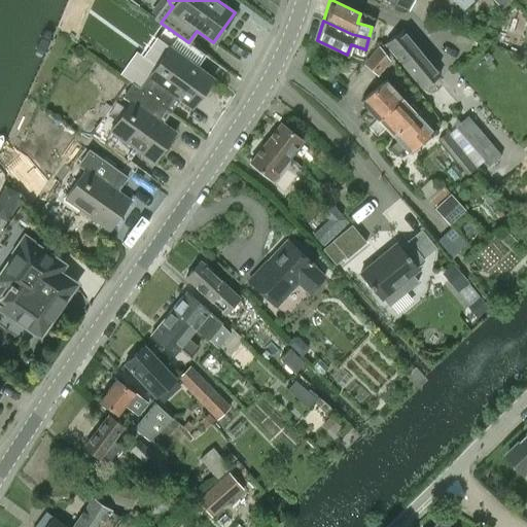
[(423,89),(440,74),(400,30),(384,43),(423,89)]
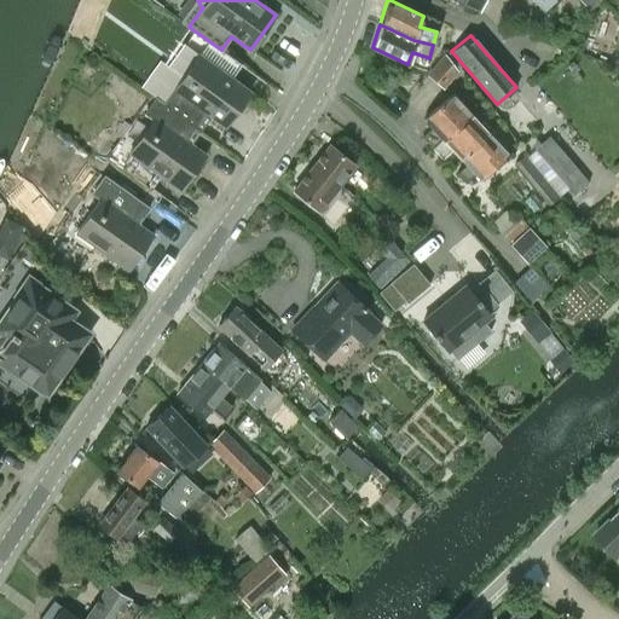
[(242,65),(208,42),(165,103),(196,125),(206,111),(225,127),(250,91),(232,79),(242,65)]
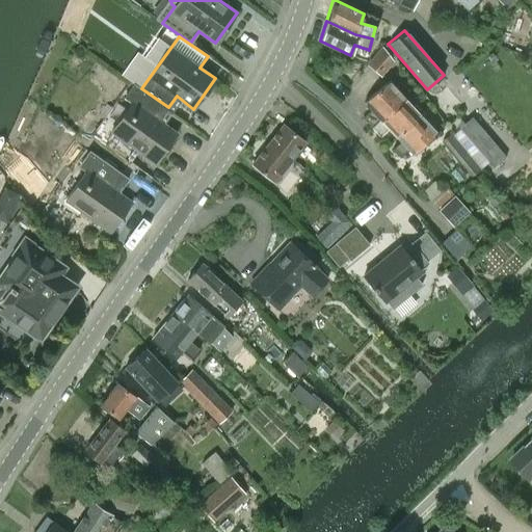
[(379,75),(391,61),(381,47),(367,64),(379,75)]
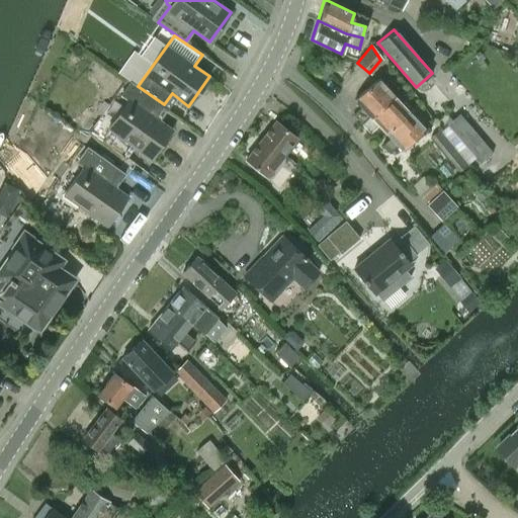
[(361,123),(393,95),(377,78),(354,100),(361,107),(353,114),(361,123)]
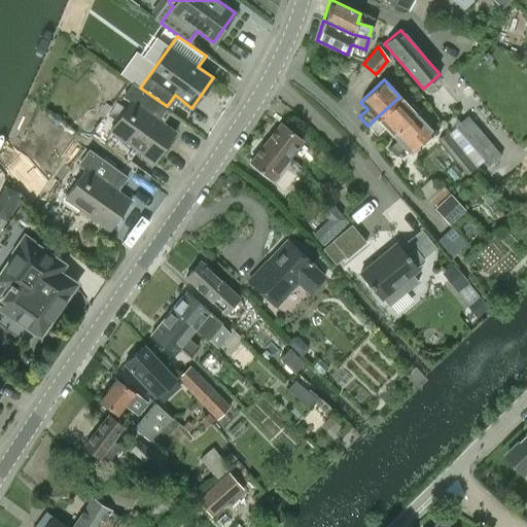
[(167,107),(140,89),(133,83),(124,97),(131,102),(110,131),(153,162),(175,132),(159,119),(167,107)]
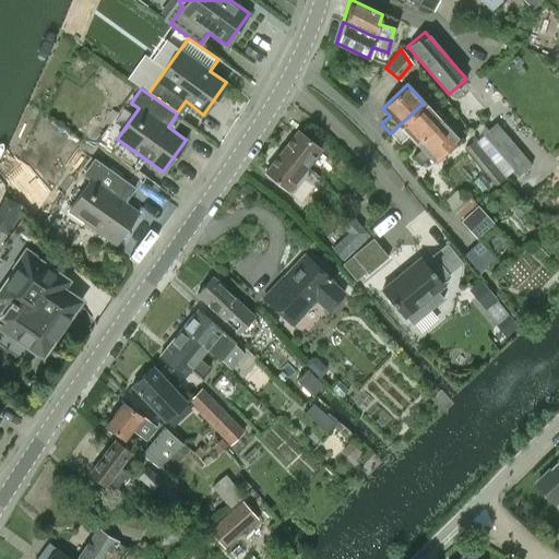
[(416,144),(441,121),(424,103),(390,133),(399,143),(407,135),(416,144)]
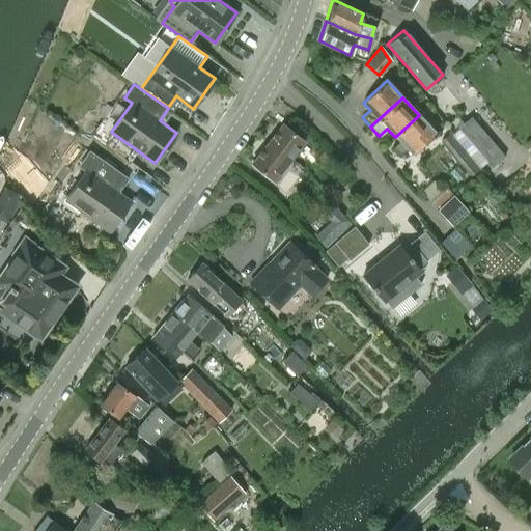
[(411,154),(435,132),(419,115),(395,137),(399,141),(391,148),(398,157),(407,148),(411,154)]
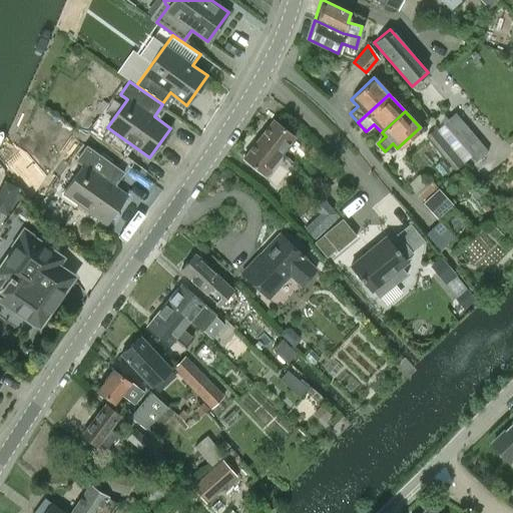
[(475,161),(487,150),(455,112),(442,123),(475,161)]
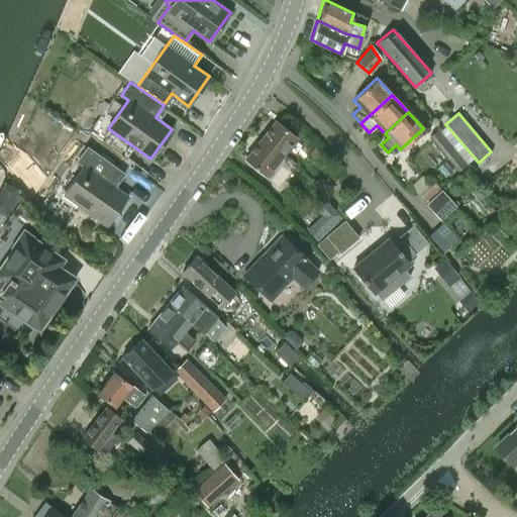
[(282,156),(296,137),(275,121),(262,137),(282,156)]
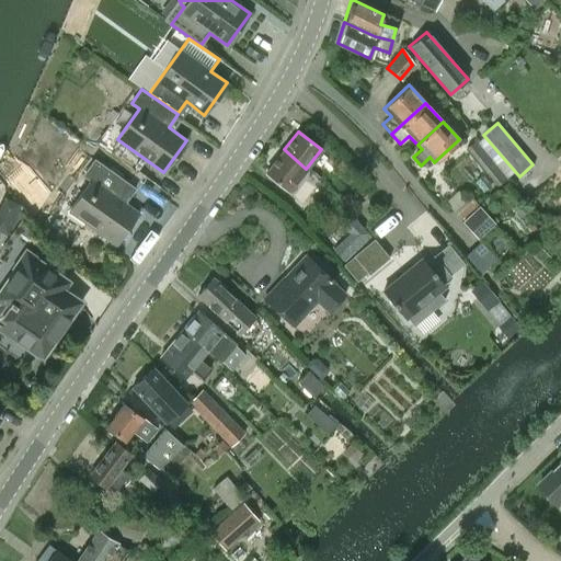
[(496,185),(506,178),(474,139),(465,148),(496,185)]
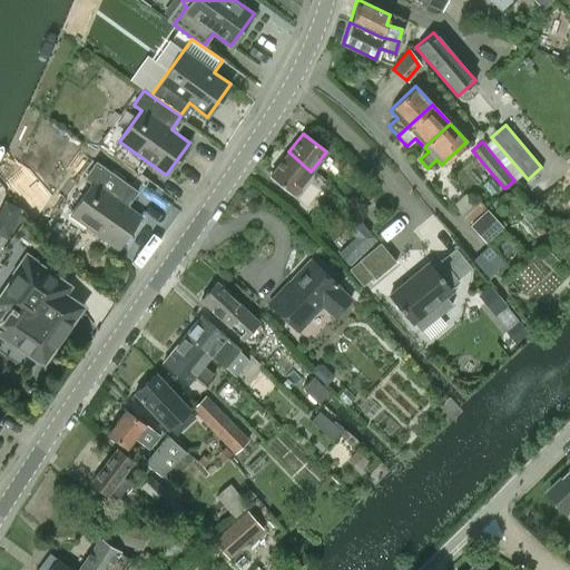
[(293,194),(311,172),(288,151),(269,176),(293,194)]
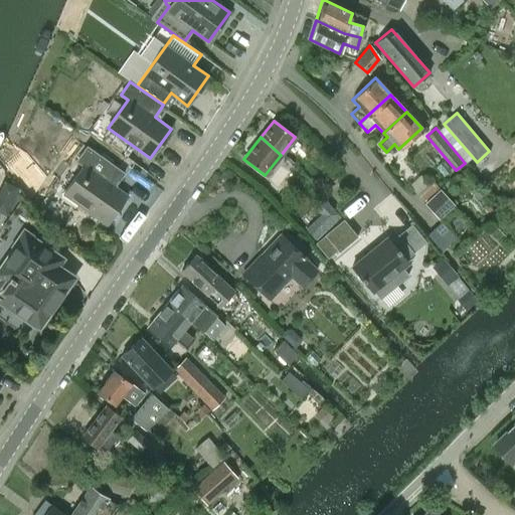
[(325,151),(316,144),(308,152),(318,160),(325,151)]
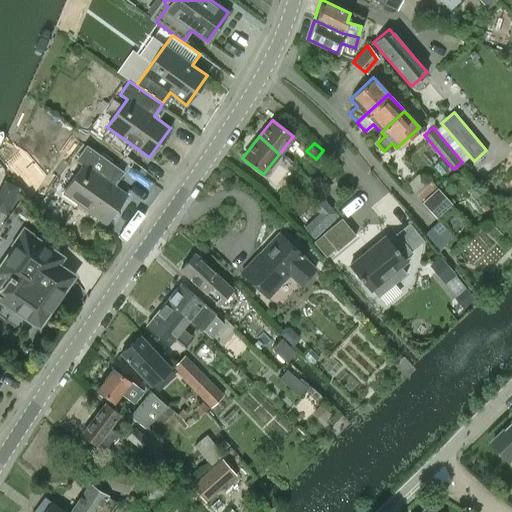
[(83,165),(63,193),(106,224),(127,194),(110,183),(119,170),(111,164),(85,146),(83,149),(84,149),(76,160),(83,165)]
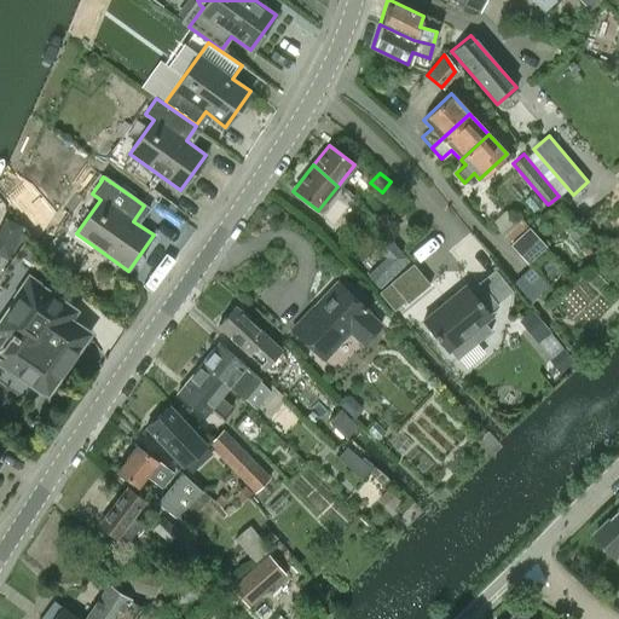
[(4,215),(0,224),(0,256),(5,259),(22,224),(4,215)]
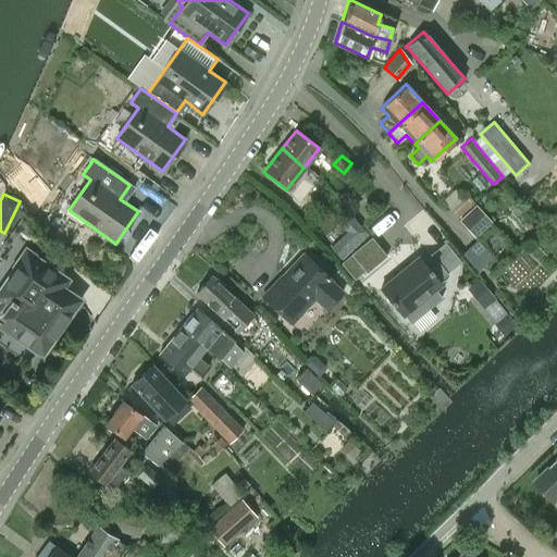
[(457,218),(474,202),(467,194),(459,200),(456,196),(446,205),(449,209),(457,218)]
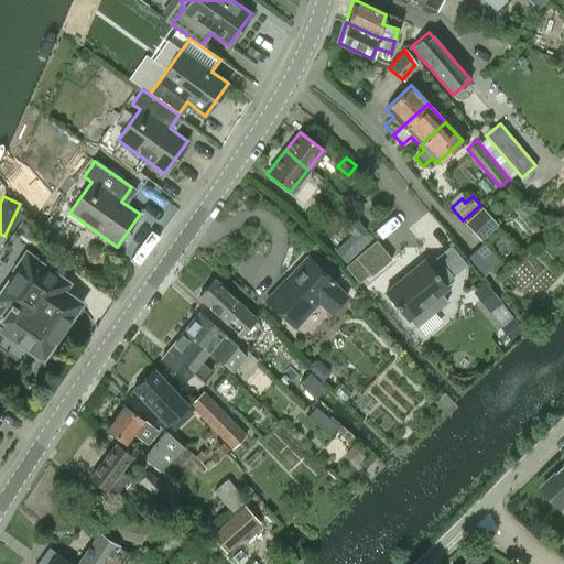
[(481,239),(497,225),(481,209),(466,224),(481,239)]
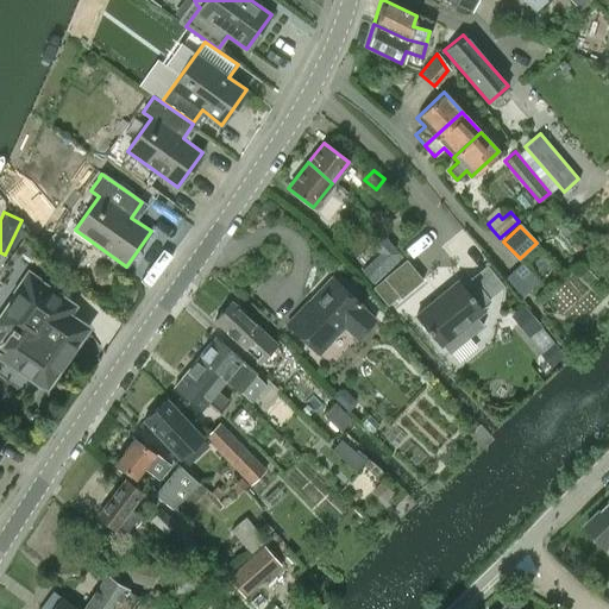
[(391,265),(375,248),(372,244),(352,262),(371,283),(372,283),(383,274),(391,265)]
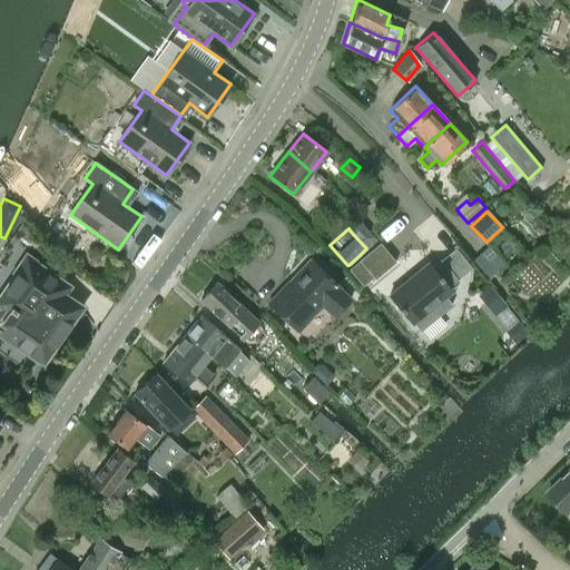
[(395,262),(381,244),(380,243),(347,269),(362,286),(372,278),(374,279),(395,262)]
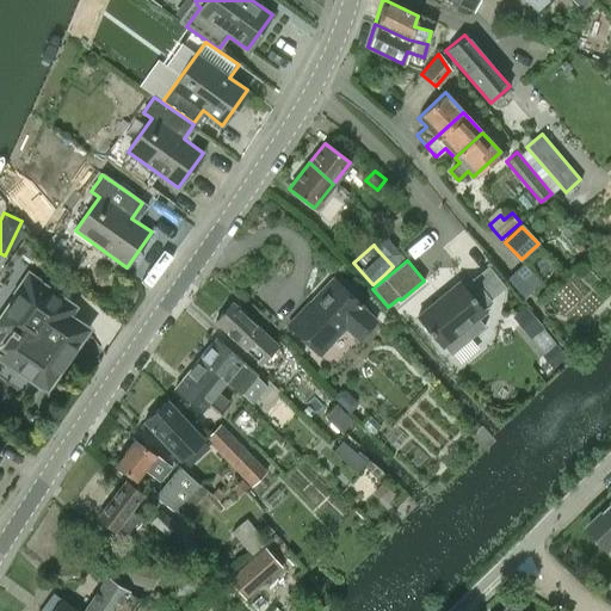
[(41,281),(28,271),(13,292),(19,296),(0,322),(0,352),(26,371),(24,375),(41,387),(43,383),(45,384),(71,347),(63,343),(76,325),(62,315),(68,308),(37,287),(41,281)]
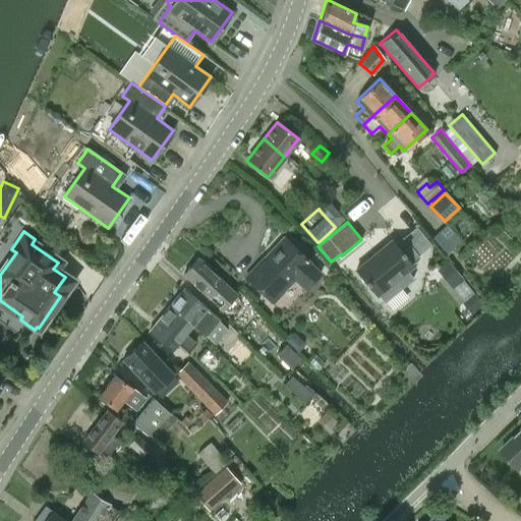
[(412,279),(405,271),(412,265),(410,263),(418,255),(402,236),(394,243),(392,240),(355,272),(377,296),(378,295),(384,302),(412,279)]
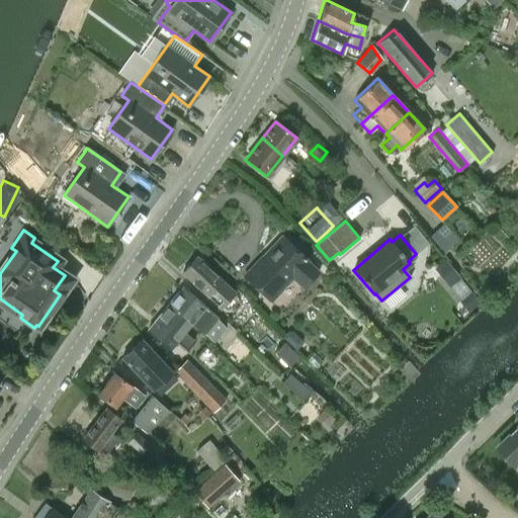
[(307,262),(308,261),(282,237),(262,258),(261,257),(243,277),(269,301),(291,278),(303,288),(318,273),(307,262)]
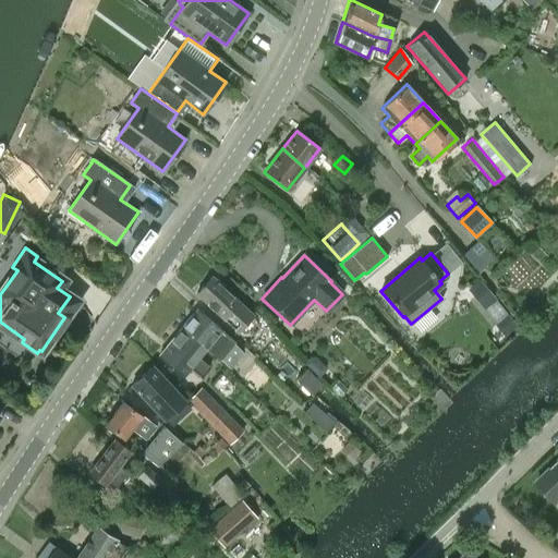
[(235,330),(251,315),(211,277),(196,292),(235,330)]
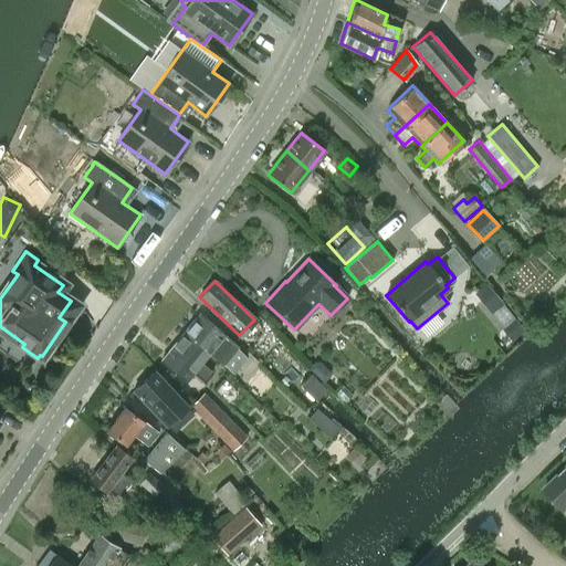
[(503,305),(486,284),(477,293),(493,313),(503,305)]
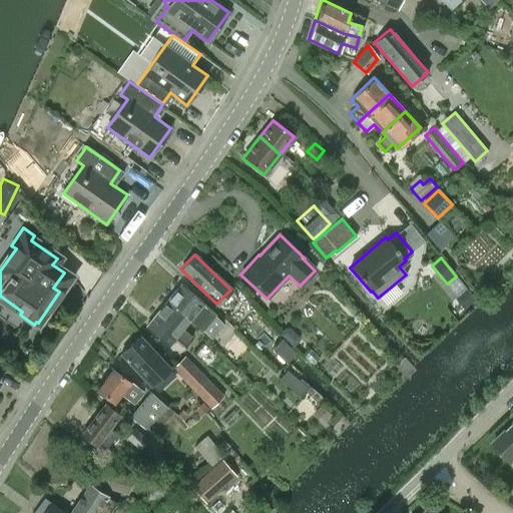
[(203,303),(203,304),(180,285),(166,302),(188,320),(201,331),(216,314),(203,303)]
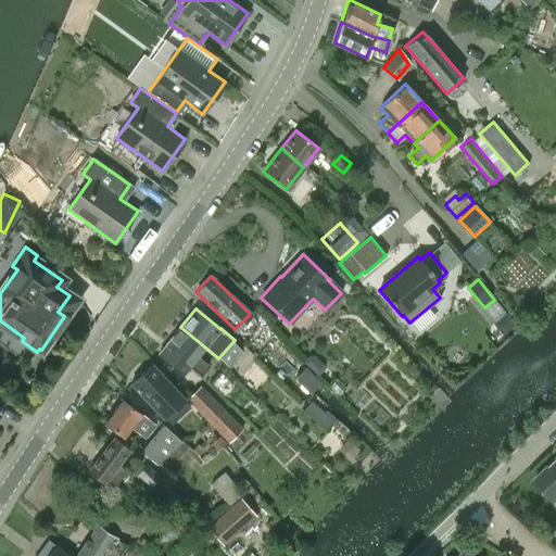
[(505,313),(495,321),(505,333),(515,325),(505,313)]
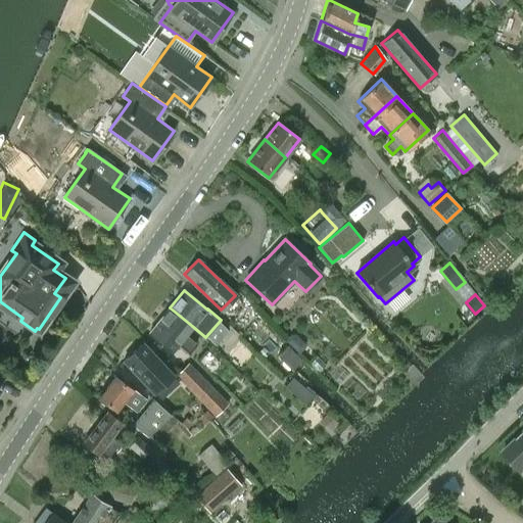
[(185,335),(192,326),(170,307),(149,332),(171,351),(178,343),(187,350),(194,342),(185,335)]
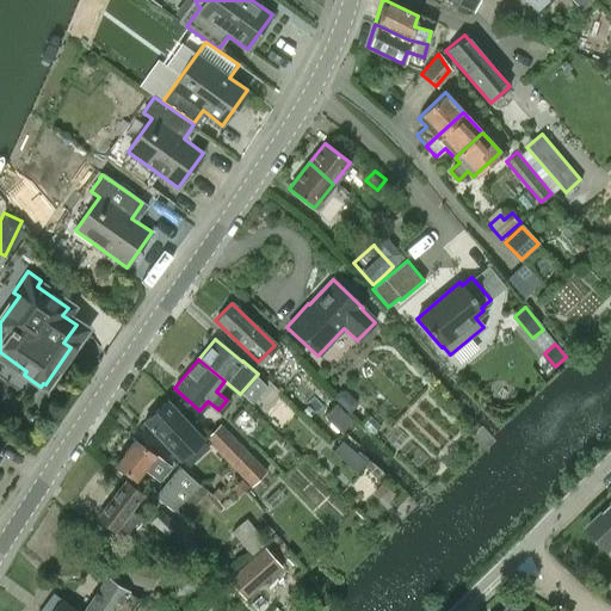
[(339,389),(333,396),(347,411),(355,405),(355,399),(345,389),(339,389)]
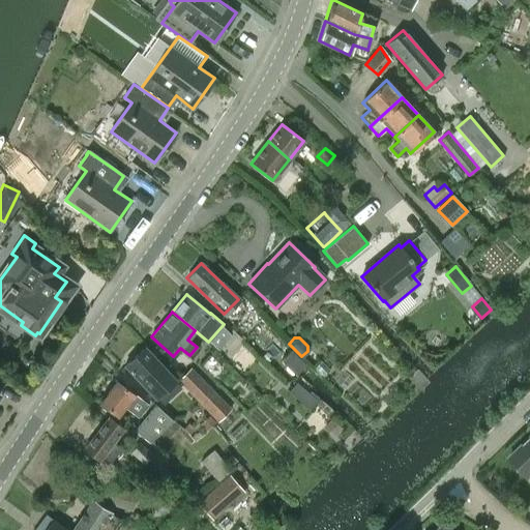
[(181,387),(174,380),(143,347),(123,365),(154,399),(156,396),(163,404),(181,387)]
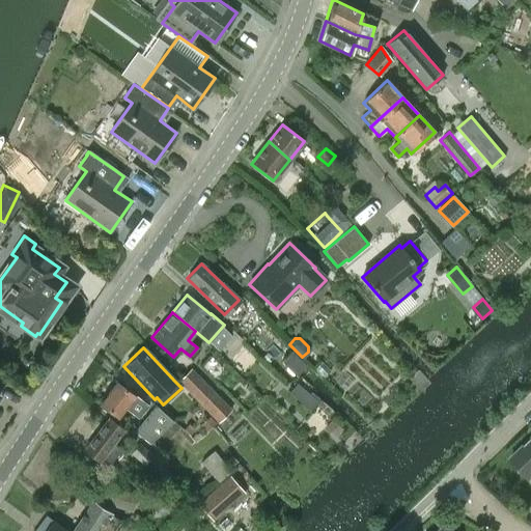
[(296,374),(304,365),(289,352),(281,361),(296,374)]
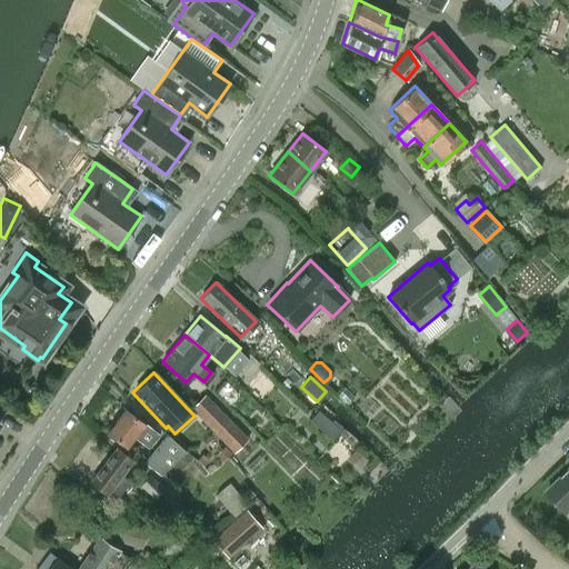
[(248,439),(208,398),(205,395),(189,409),(233,453),(248,439)]
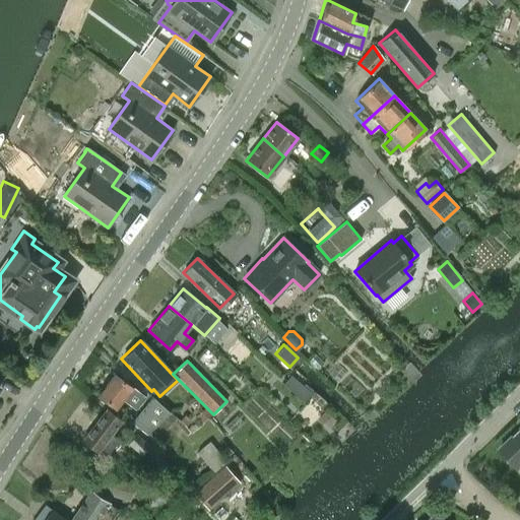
[(134,407),(142,396),(114,375),(98,395),(115,408),(123,398),(134,407)]
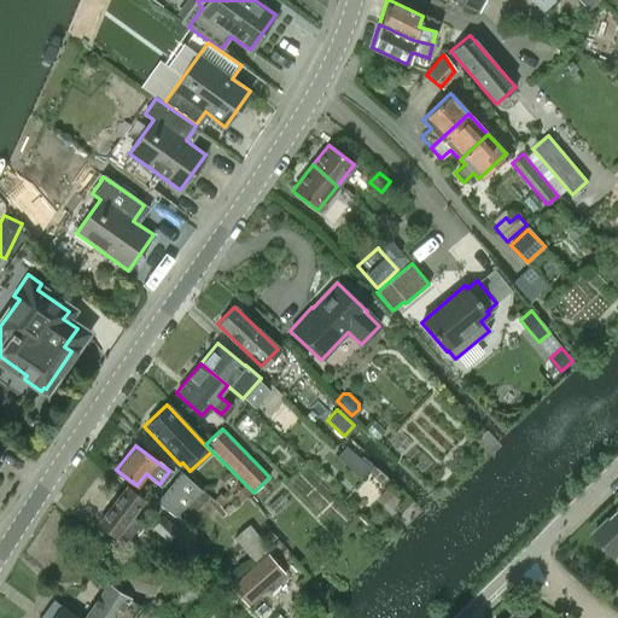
[(360,477),(371,466),(345,445),(336,456),(360,477)]
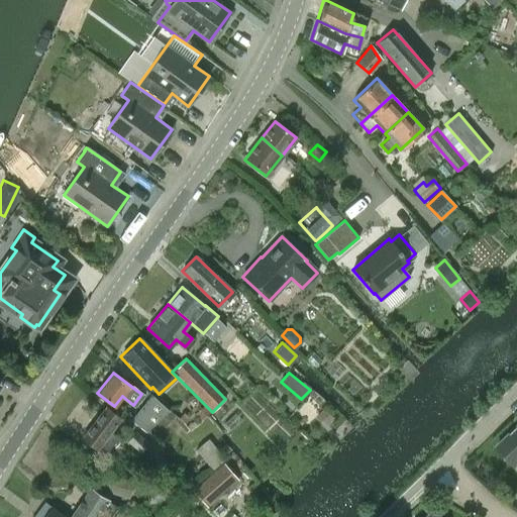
[(131,420),(145,431),(167,411),(150,396),(131,420)]
